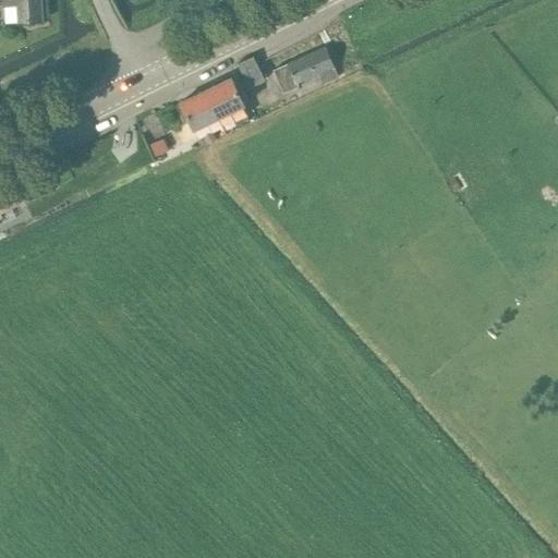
[(43,22),(41,0),(3,0),(4,5),(17,4),(19,23),(43,22)]
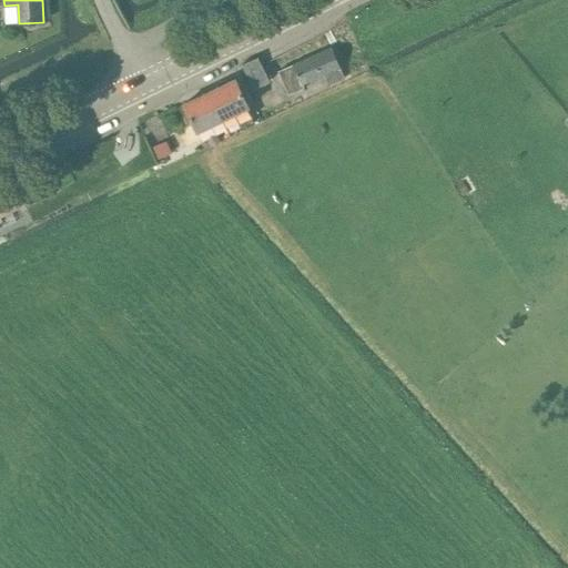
[(345,78),(332,48),(277,71),(287,95),(305,88),(303,83),(324,74),(328,84),(345,78)]
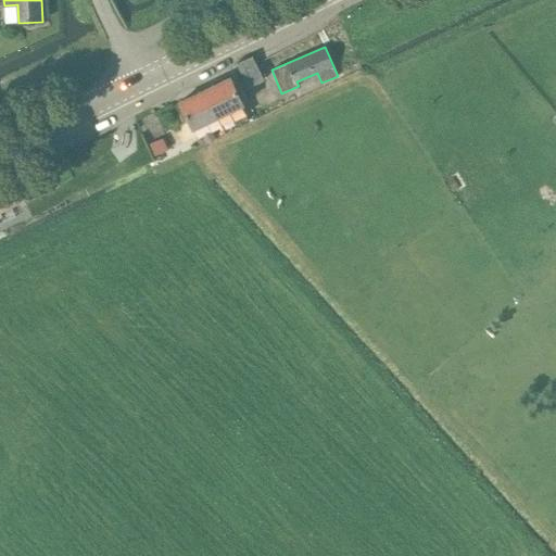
[(264,80),(255,63),(252,57),(236,64),(248,88),(264,80)]
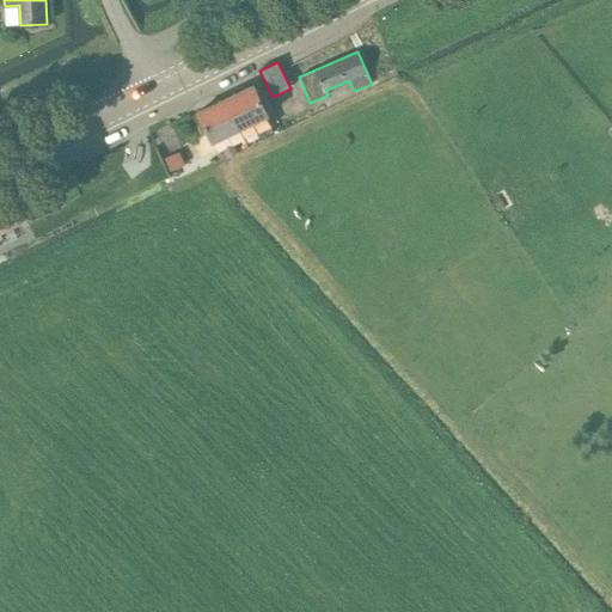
[(254,85),(226,98),(231,109),(242,128),(250,146),(275,133),(265,116),(269,115),(254,85)]
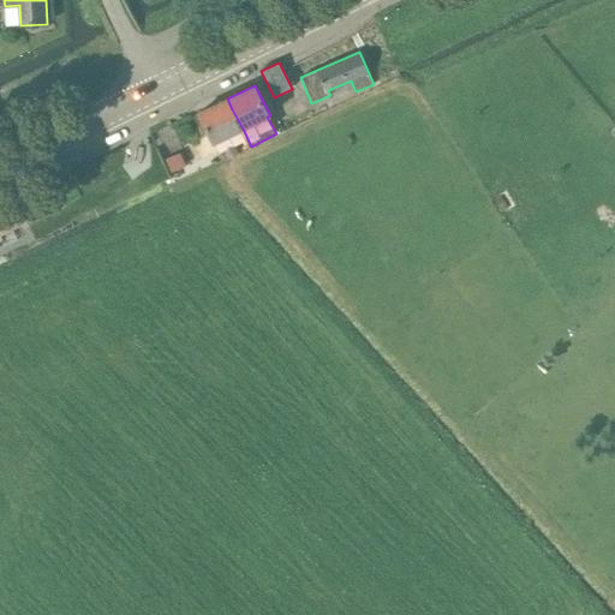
[(227,99),(199,113),(215,143),(243,129),(232,109),(227,99)]
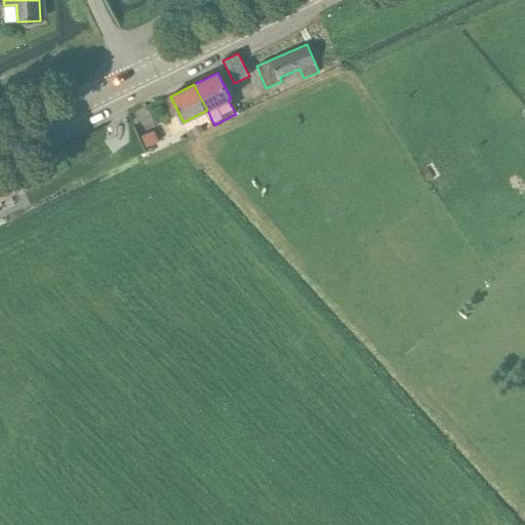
[(150,132),(142,135),(147,147),(155,144),(150,132)]
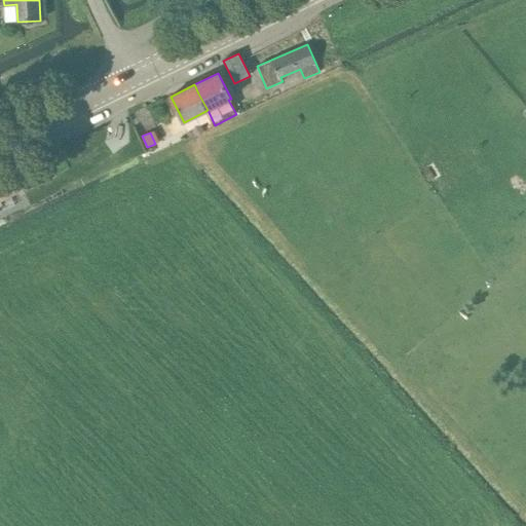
[(67,157),(62,149),(51,154),(55,163),(67,157)]
